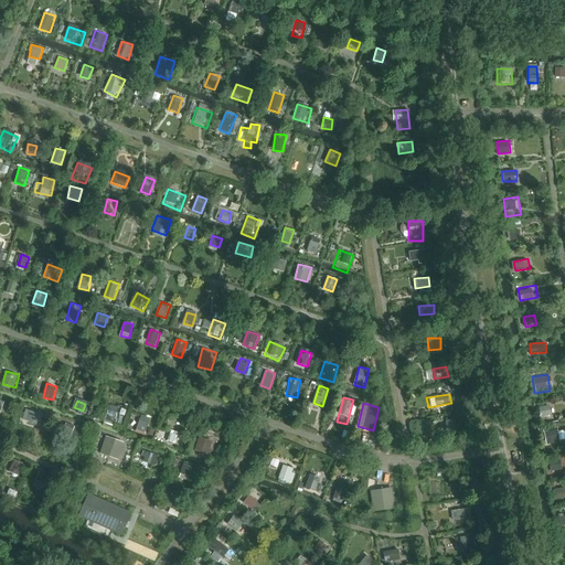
[(113,423),(119,413),(106,404),(99,415),(113,423)]
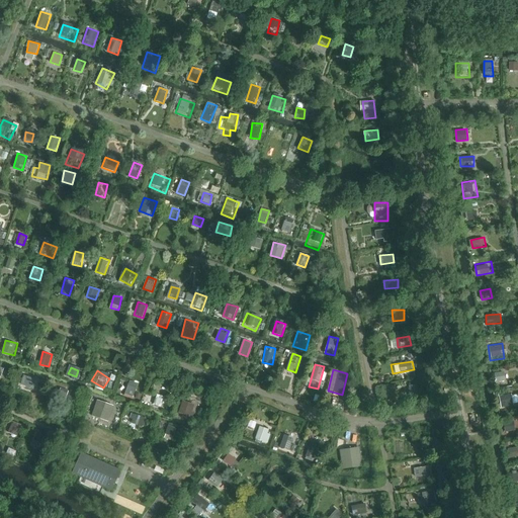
[(506,371),(495,372),(496,382),(507,380),(506,371)]
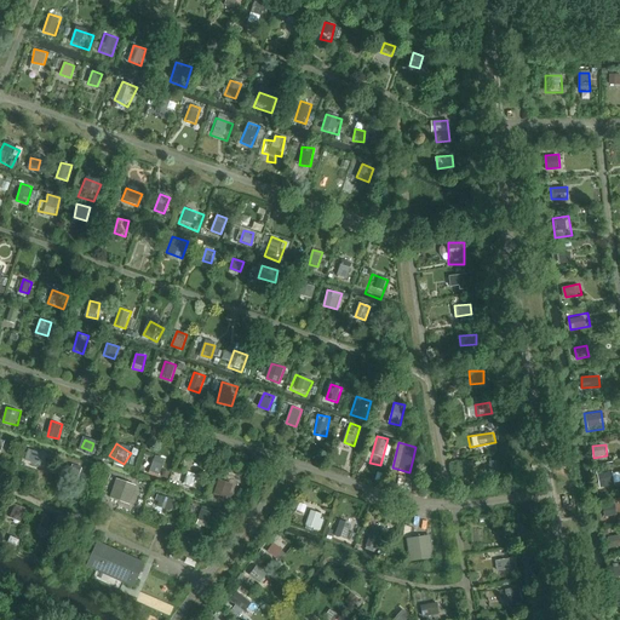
[(34,451),(30,465),(41,468),(45,454),(34,451)]
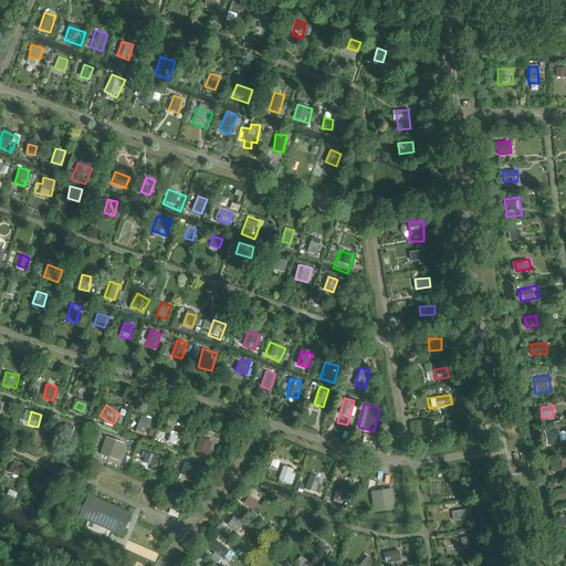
[(142,416),(137,431),(147,433),(150,418),(142,416)]
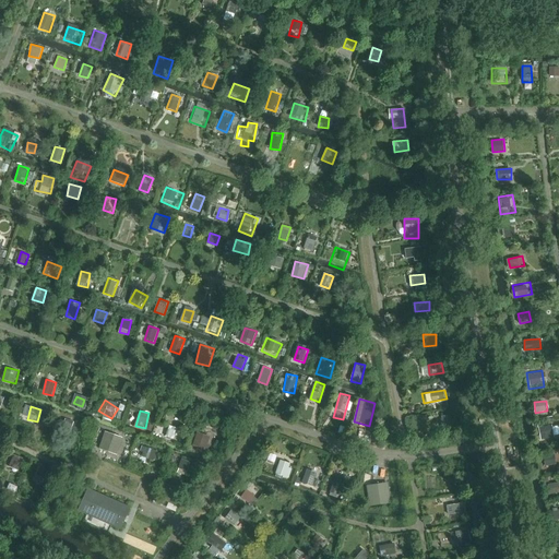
[(70,419),(58,414),(51,429),(63,433),(70,419)]
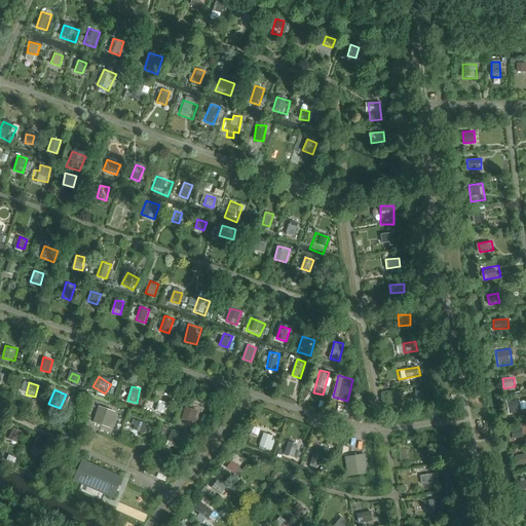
[(159,400),(156,410),(166,413),(170,403),(159,400)]
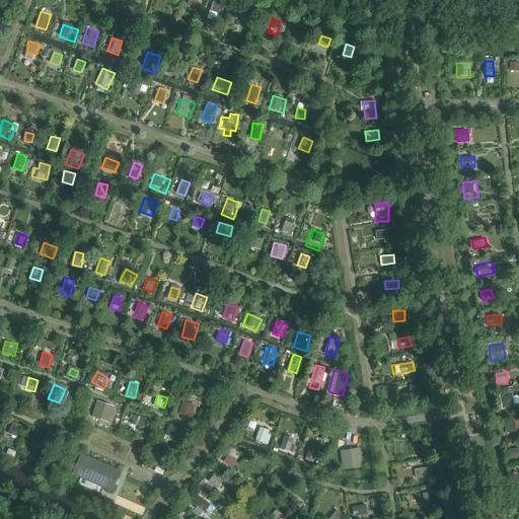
[(513,394),(501,396),(503,409),(515,406),(513,394)]
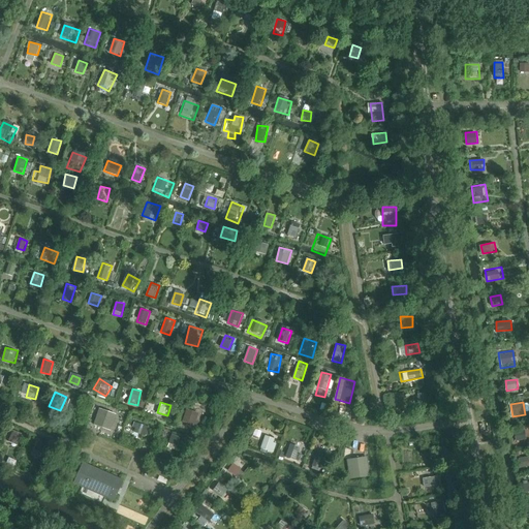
[(182,407),(176,421),(192,428),(198,415),(182,407)]
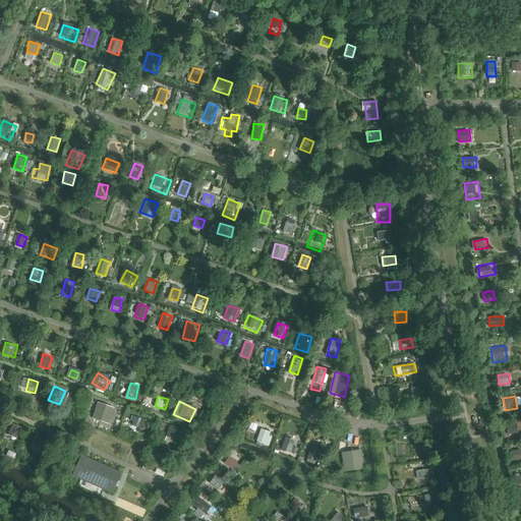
[(98,403),(93,419),(108,424),(114,408),(98,403)]
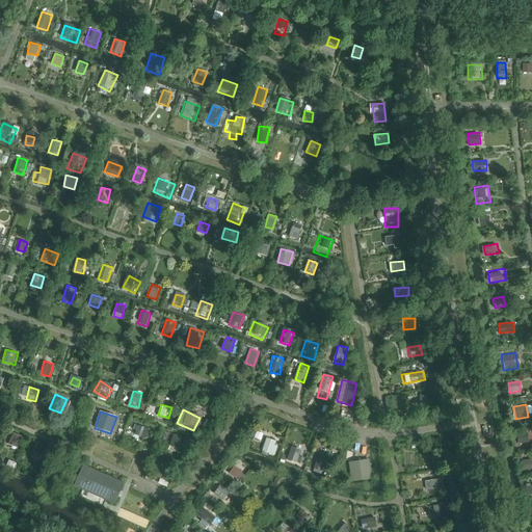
[(149,439),(151,428),(137,424),(134,434),(149,439)]
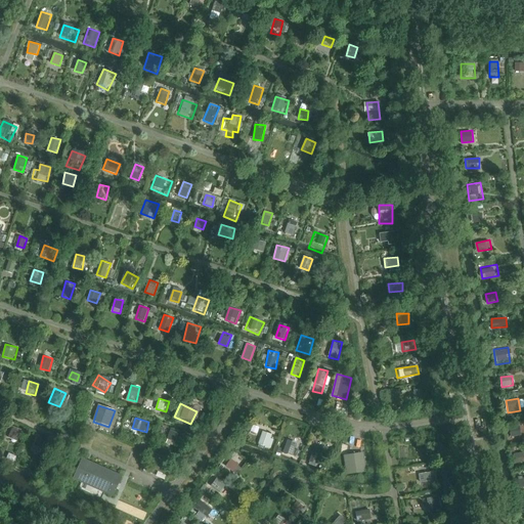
[(12,445),(20,428),(9,423),(1,440),(12,445)]
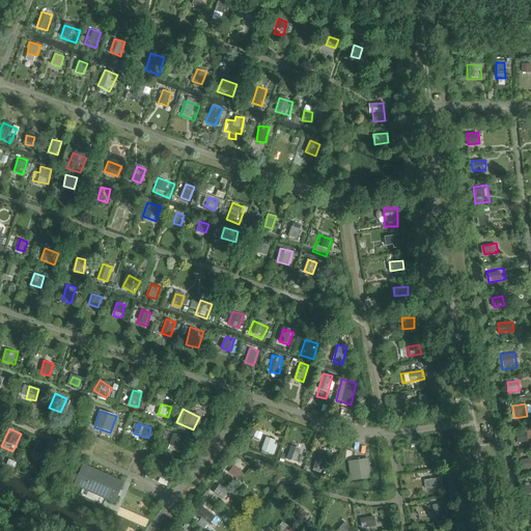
[(519,445),(530,442),(530,437),(530,430),(515,434),(519,445)]
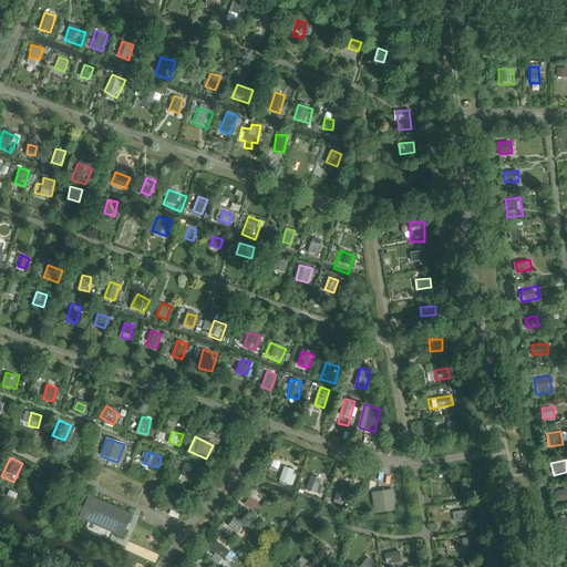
[(181,477),(191,481),(195,468),(185,465),(181,477)]
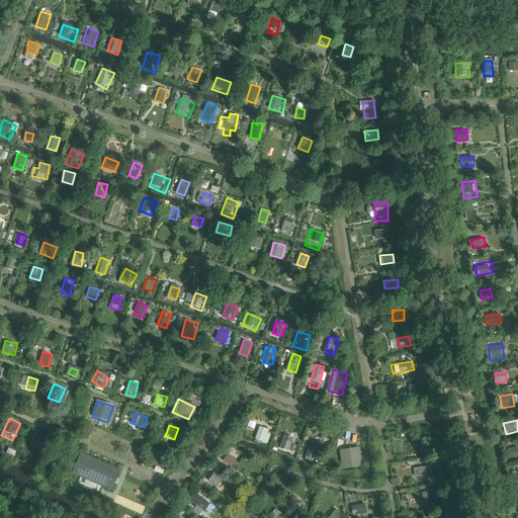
[(260,426),(255,441),(262,443),(263,441),(267,442),(271,430),(260,426)]
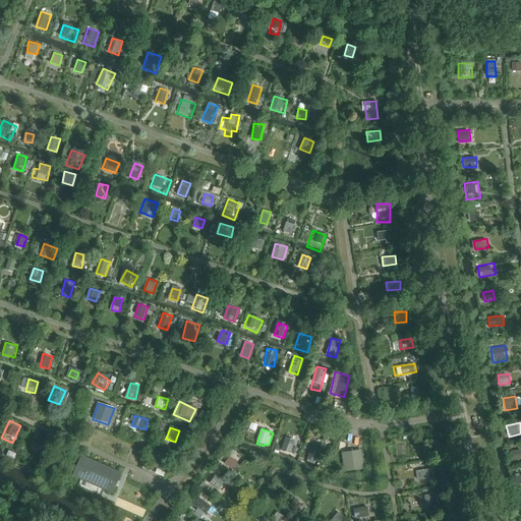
[(37,435),(34,447),(43,448),(45,436),(37,435)]
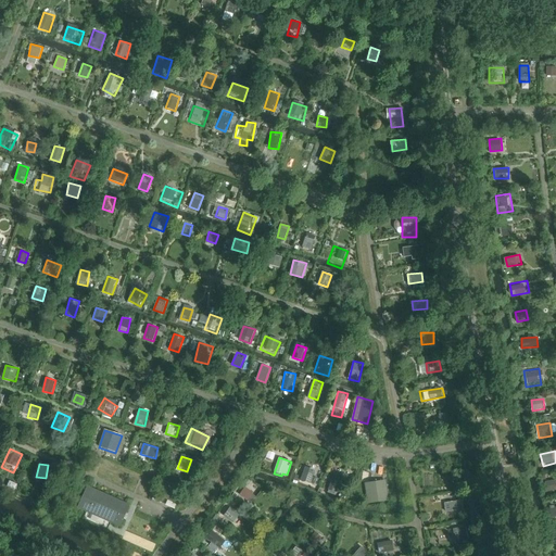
[(314,482),(318,471),(301,464),(297,476),(314,482)]
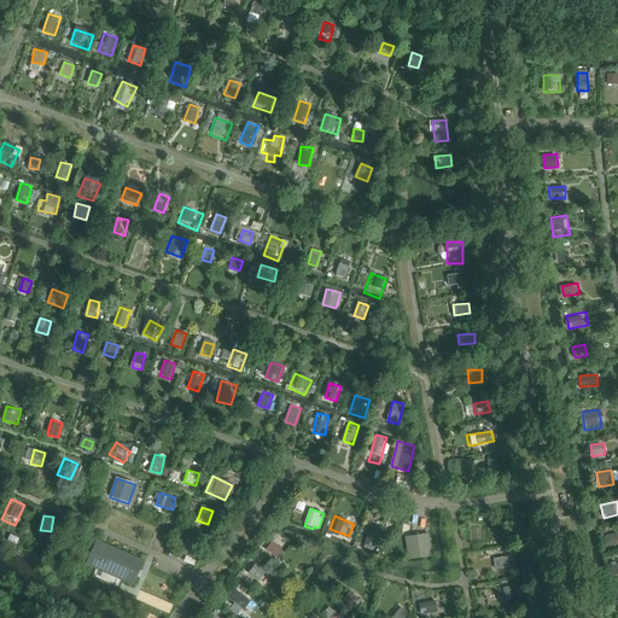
[(496,524),(499,536),(508,534),(506,523),(496,524)]
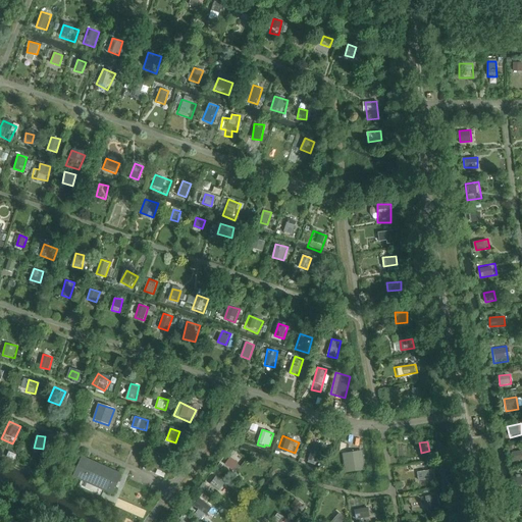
[(314,445),(309,459),(317,462),(322,448),(314,445)]
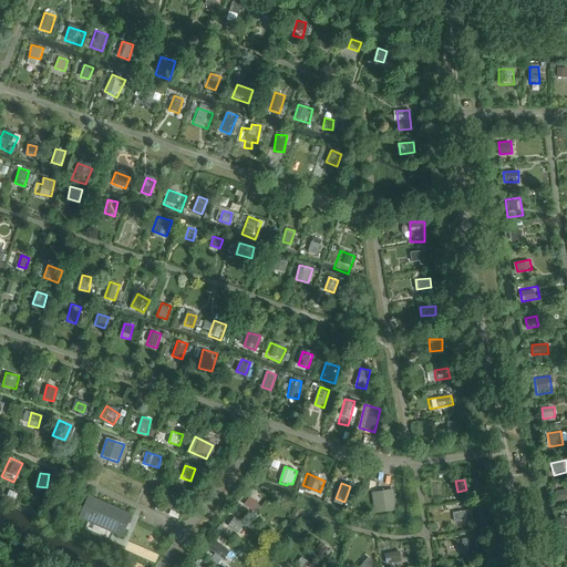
[(566,487),(556,491),(557,501),(566,498),(566,487)]
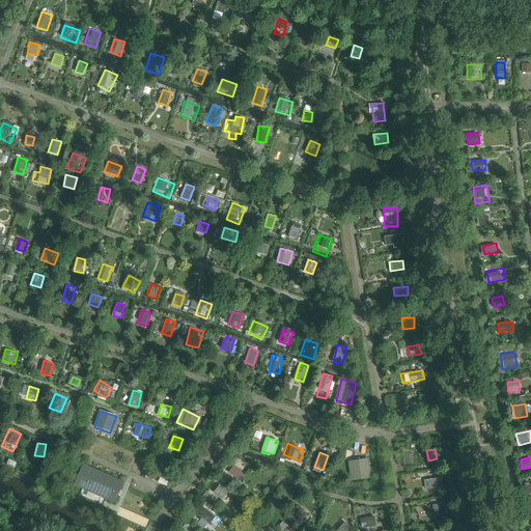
[(348,463),(352,482),(371,479),(368,459),(348,463)]
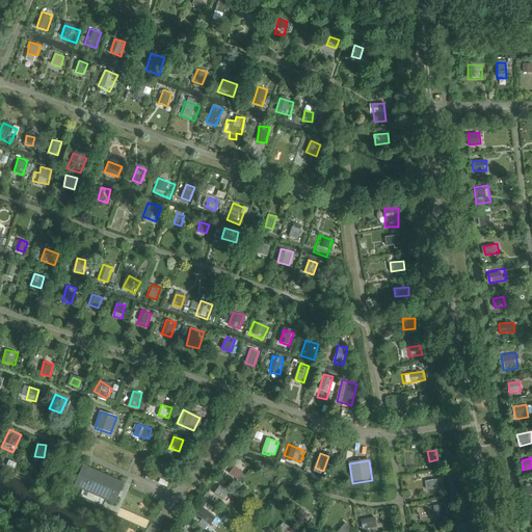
[(74,486),(114,504),(124,483),(83,466),(74,486)]
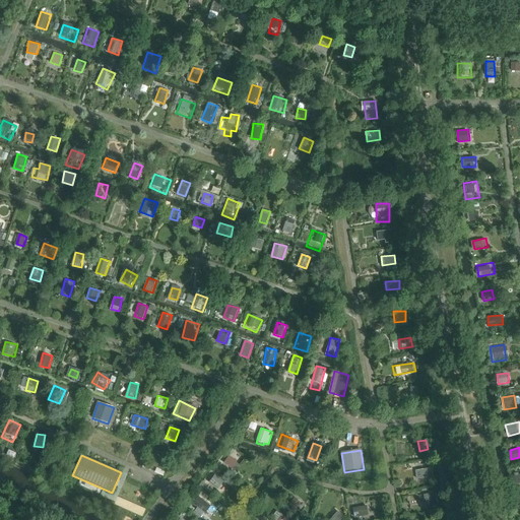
[(230,455),(224,461),(233,467),(238,460),(230,455)]
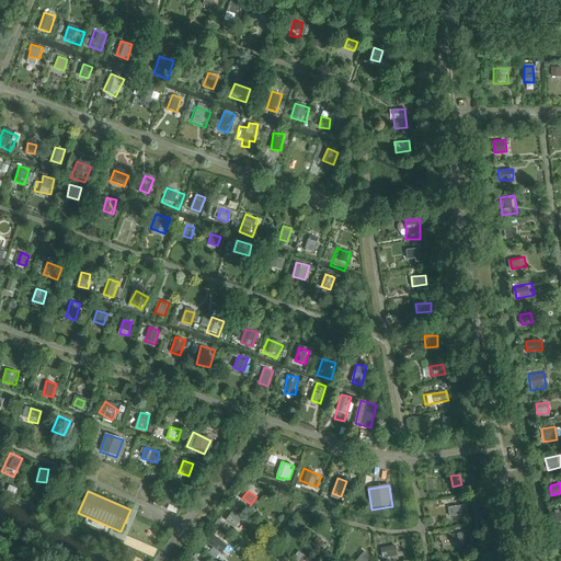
[(167,497),(164,502),(179,508),(180,506),(181,504),(167,497)]
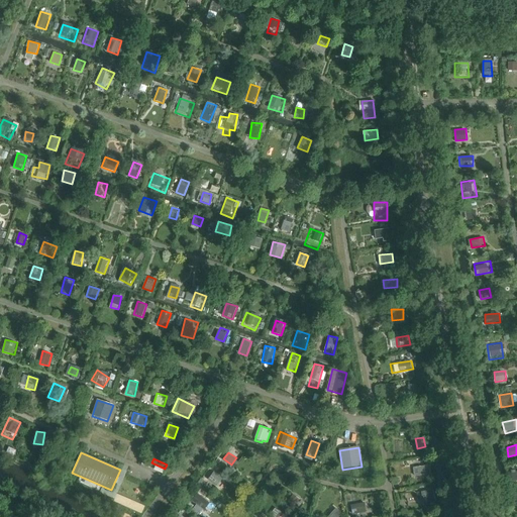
[(431,466),(414,466),(414,475),(431,474),(431,466)]
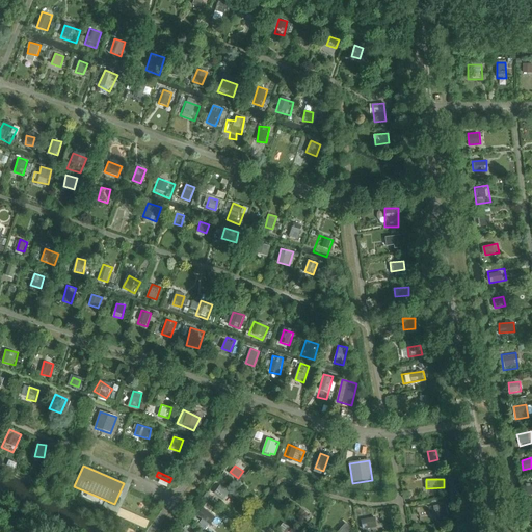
[(215,493),(230,504),(233,499),(228,495),(230,491),(220,485),(215,493)]
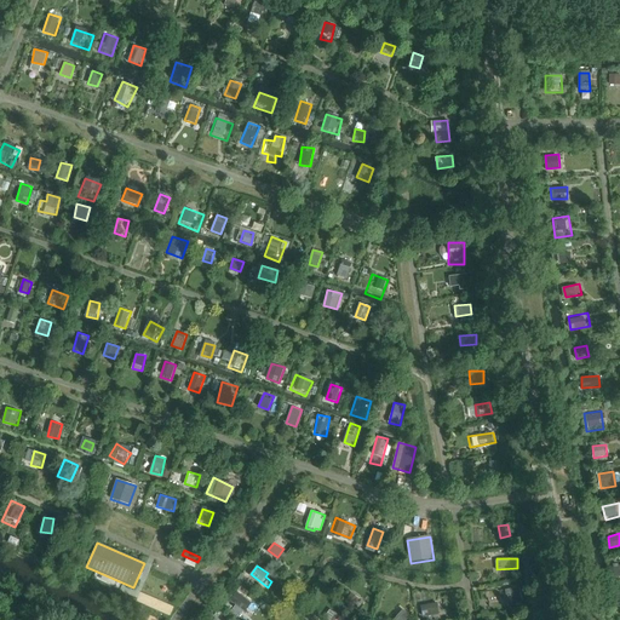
[(506,589),(509,604),(523,602),(520,586),(506,589)]
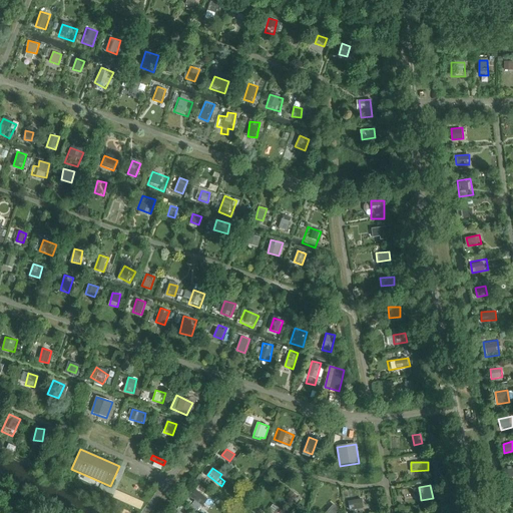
[(195,489),(190,497),(203,505),(208,497),(195,489)]
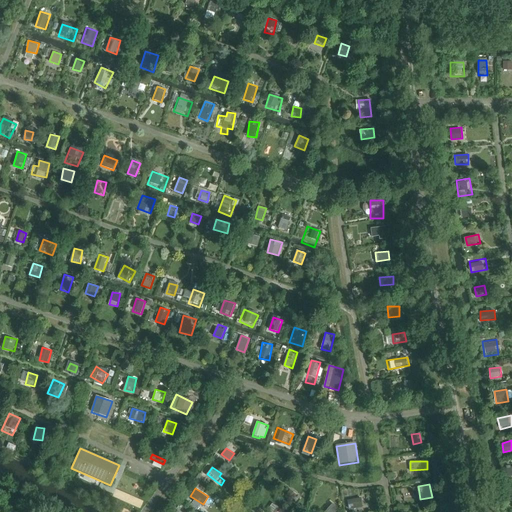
[(286,496),(293,500),(297,493),(290,489),(286,496)]
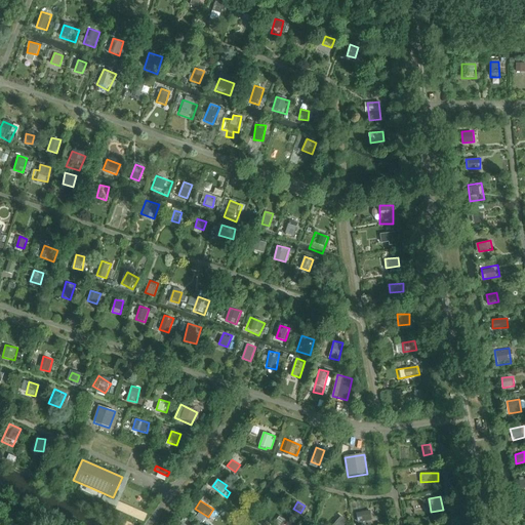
[(358,521),(372,520),(371,510),(357,511),(358,521)]
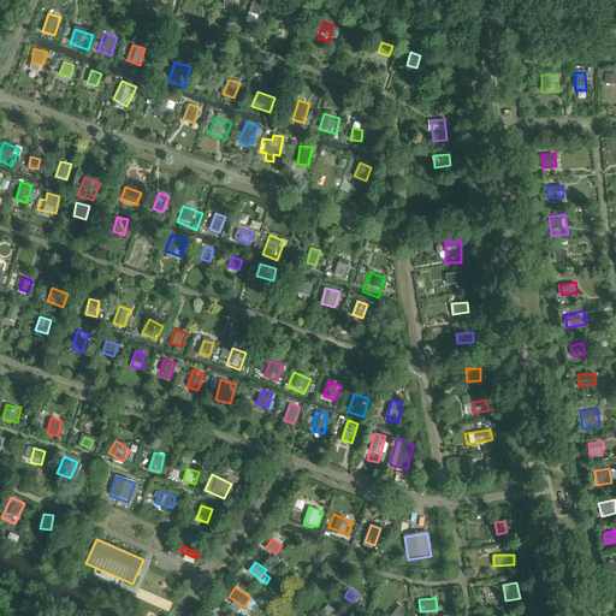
[(407,615),(410,612),(401,604),(391,615),(407,615)]
